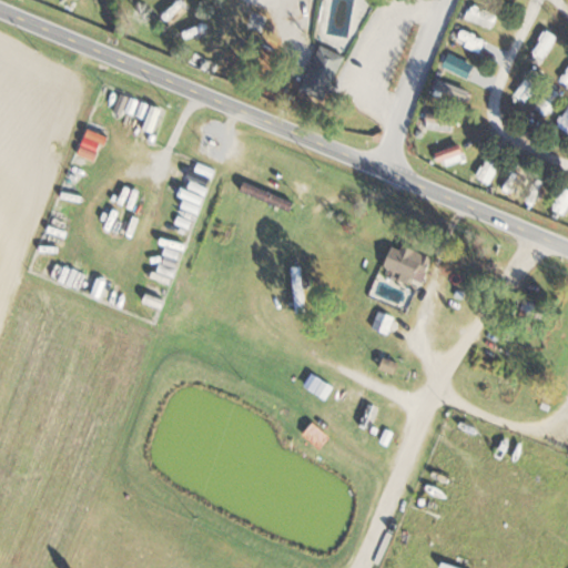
[(494,30),(500,16),(470,3),(464,18),(494,30)]
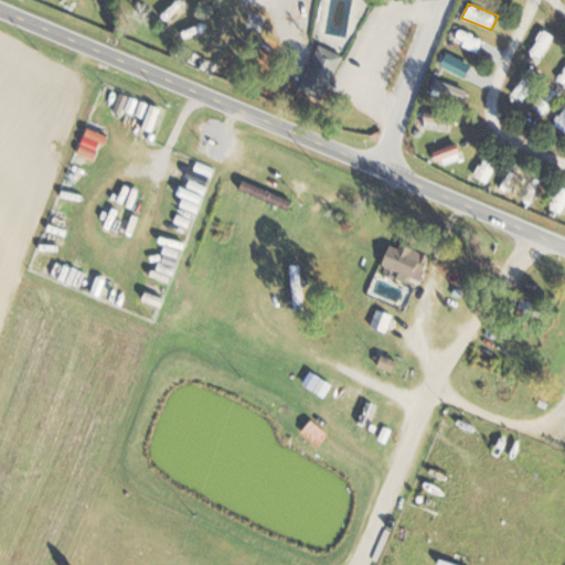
[(557,36),(543,29),(529,52),(543,61),(557,36)]
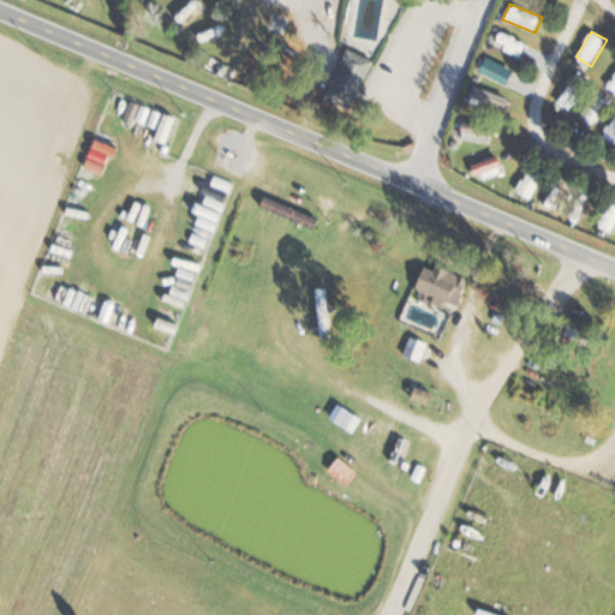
[(372,63),(346,48),(321,95),(347,109),(372,63)]
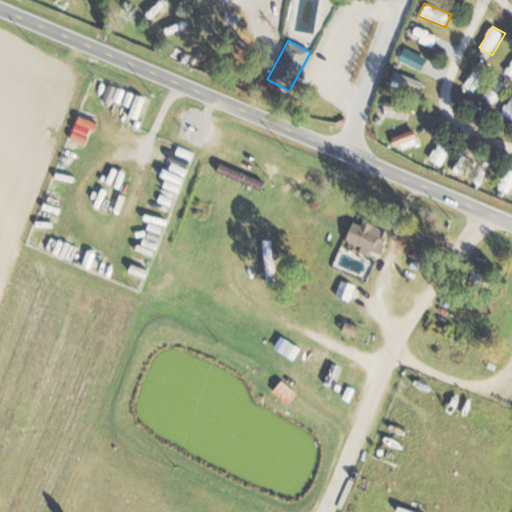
[(398,61),(423,72),(428,60),(403,49),(398,61)]
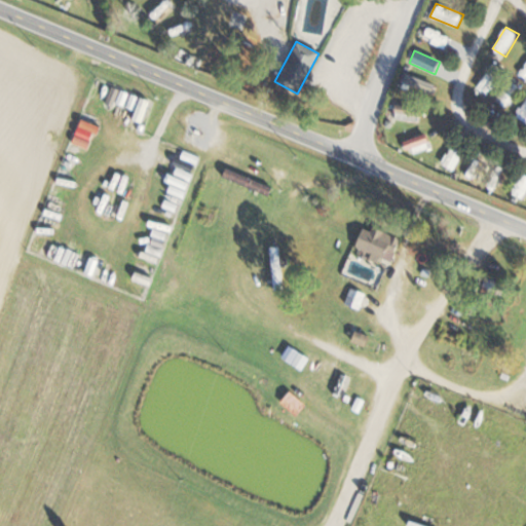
[(475,88),(486,97),(504,72),(493,64),(475,88)]
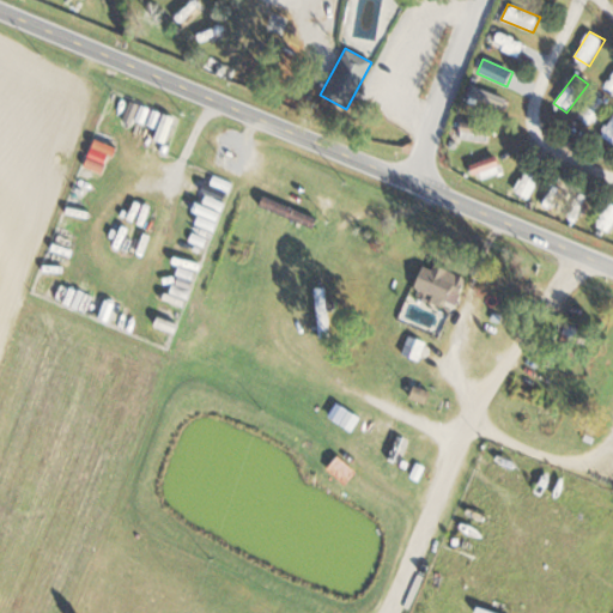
[(492,107),(496,96),(473,89),(469,98),(492,107)]
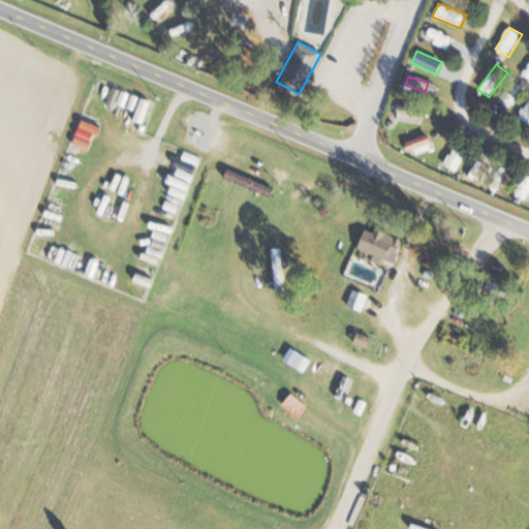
[(497,102),(509,110),(522,87),(509,81),(497,102)]
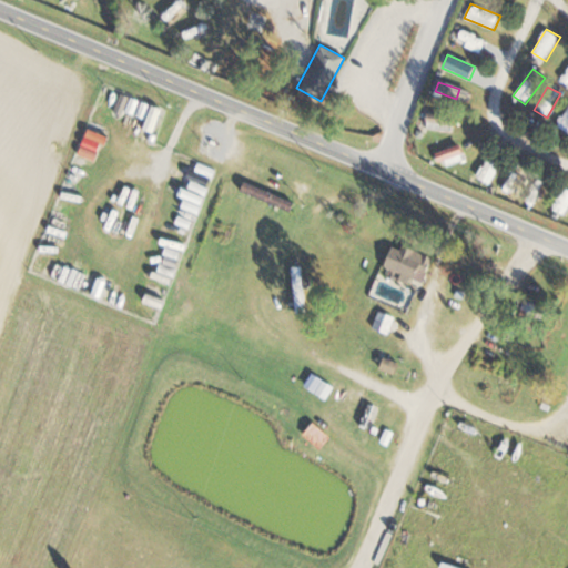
[(424,130),(450,130),(450,115),(424,115),(424,130)]
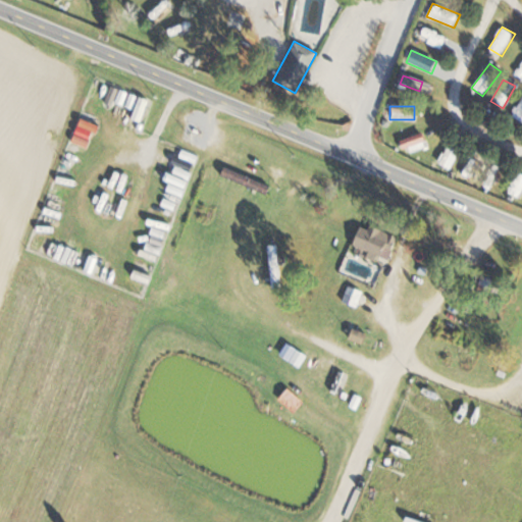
[(402,151),(422,148),(421,136),(400,139),(402,151)]
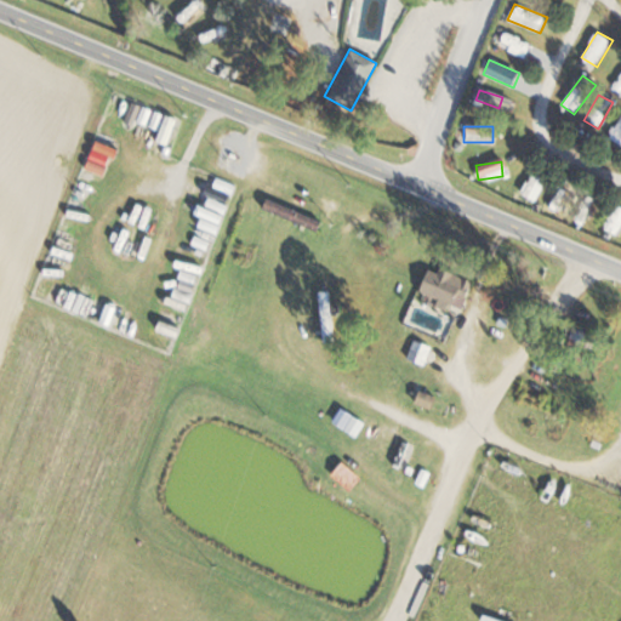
[(553,194),(548,212),(554,215),(560,195),(553,194)]
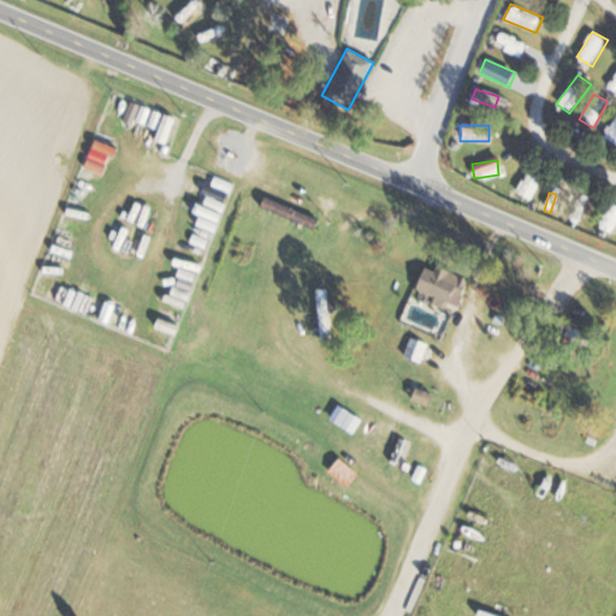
[(594,197),(581,193),(572,220),(585,225),(594,197)]
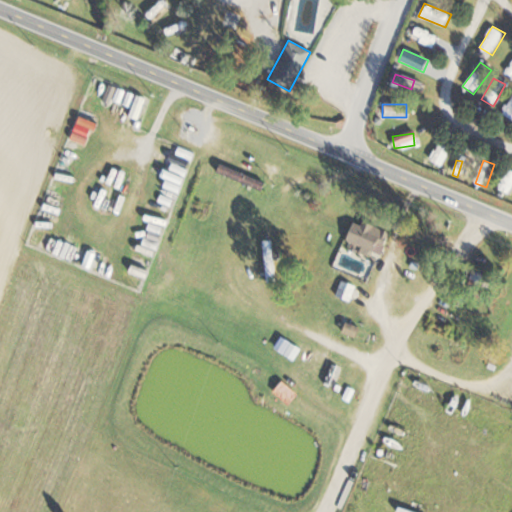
[(511,192),(511,171),(502,171),(502,192),(511,192)]
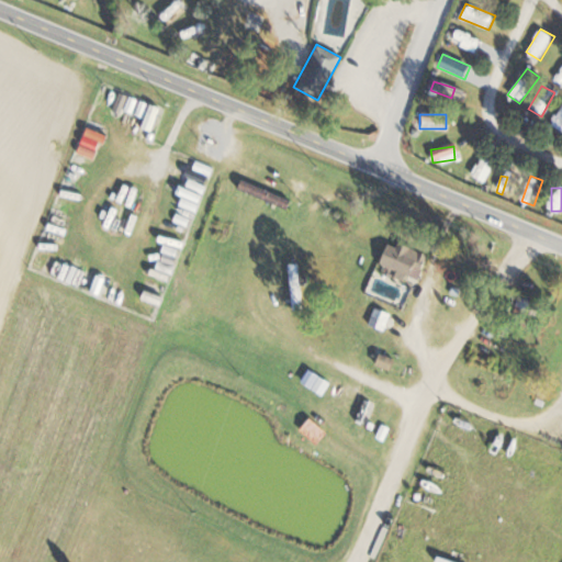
[(378,273),(403,278),(404,272),(419,276),(424,250),(382,244),(378,273)]
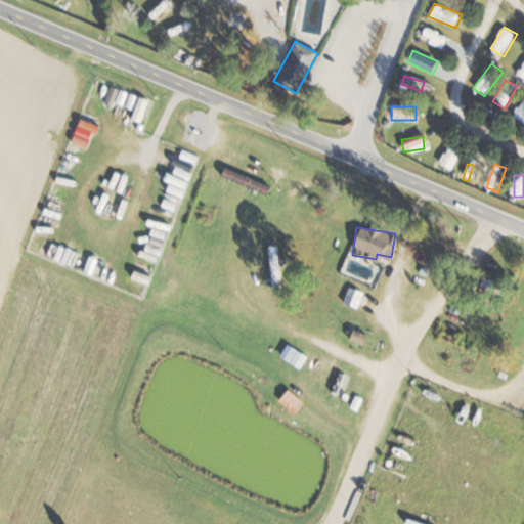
[(279,266),(278,246),(268,246),(269,267),(279,266)]
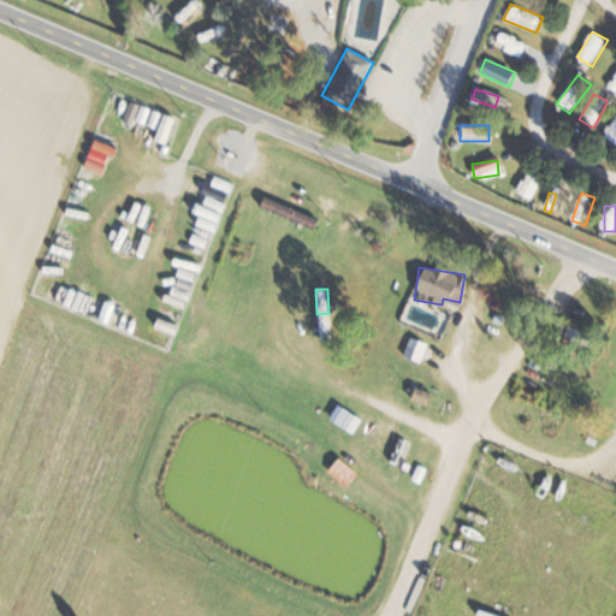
[(586,326),(562,326),(562,348),(586,349),(586,326)]
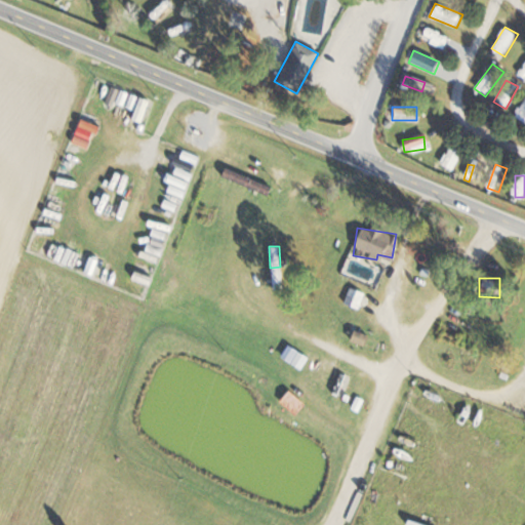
[(364,293),(350,289),(346,305),(360,309),(364,293)]
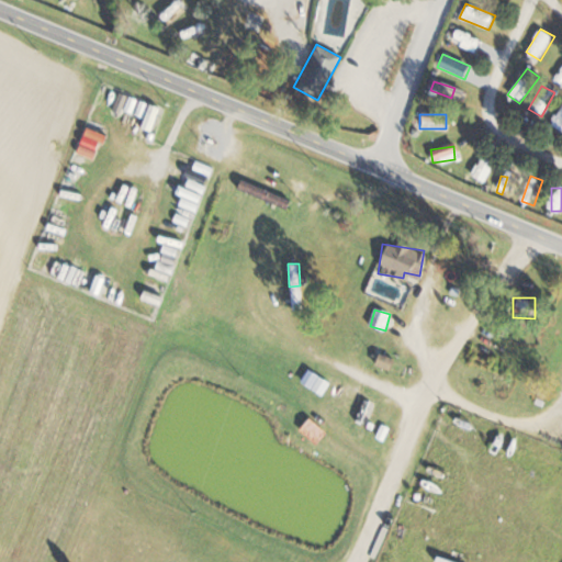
[(323,433),(307,418),(298,429),(313,444),(323,433)]
